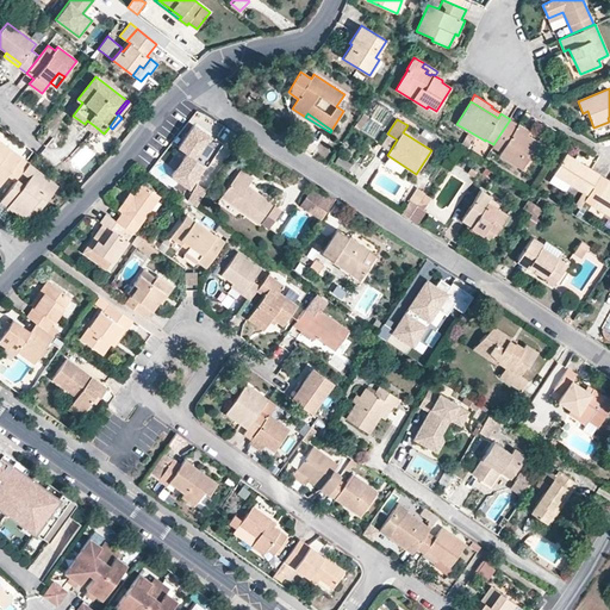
[(522,169),(539,142),(527,135),(516,129),(518,124),(510,119),(493,144),(492,147),(500,153),(499,155),(522,169)]
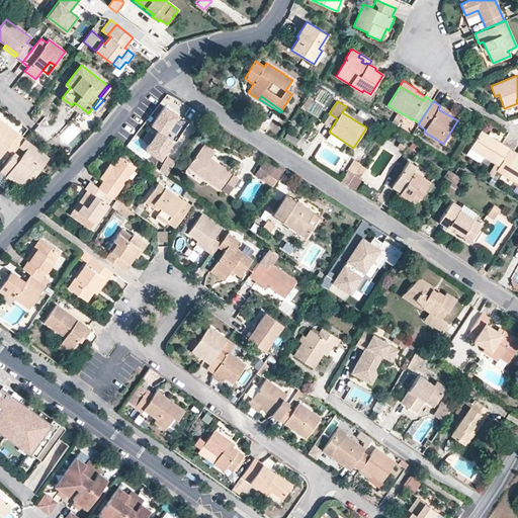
[(55,114),(68,121),(75,110),(62,102),(55,114)]
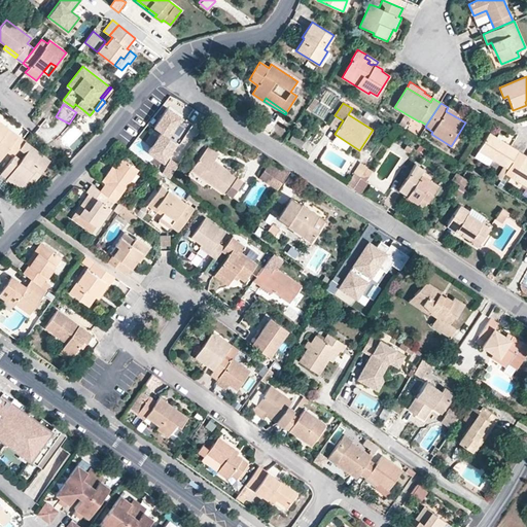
[(75,104),(73,107),(81,114),(83,110),(75,104)]
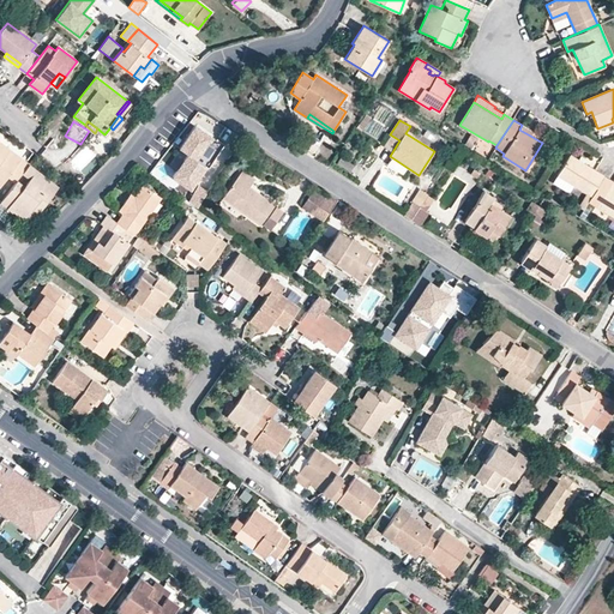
[(533,132),(522,125),(519,130),(530,136),(533,132)]
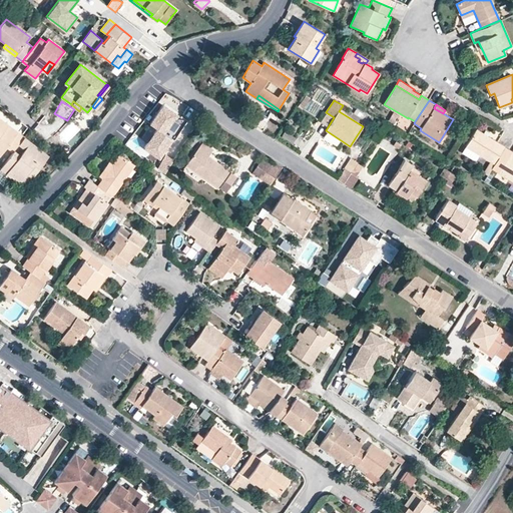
[(149,124),(157,129),(163,133),(176,114),(162,105),(149,124)]
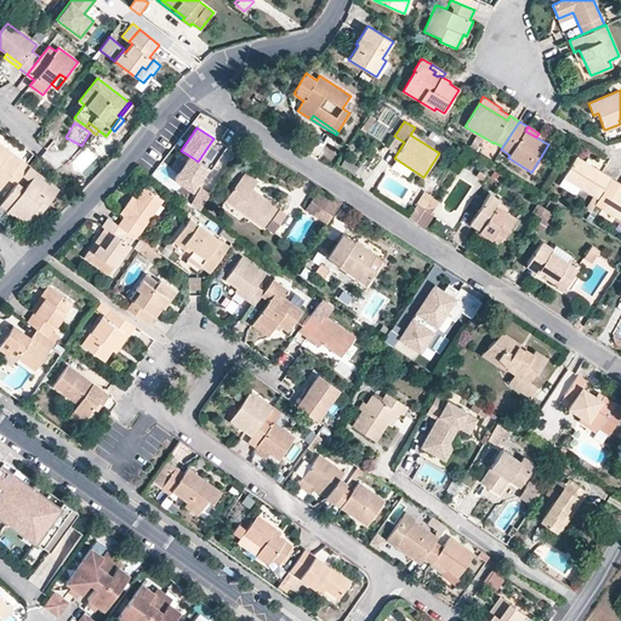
[(397,154),(404,142),(394,136),(386,148),(397,154)]
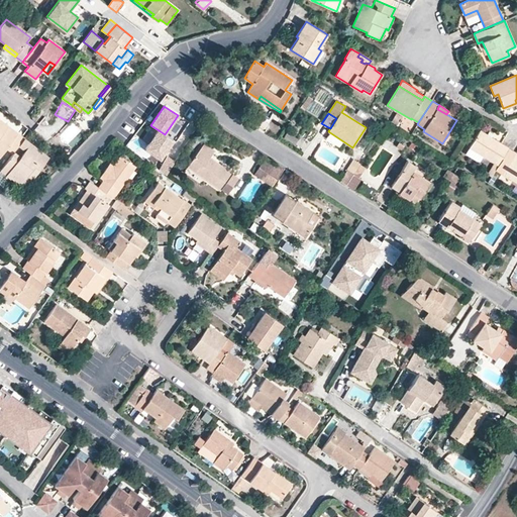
[(397,124),(402,117),(396,113),(392,121),(397,124)]
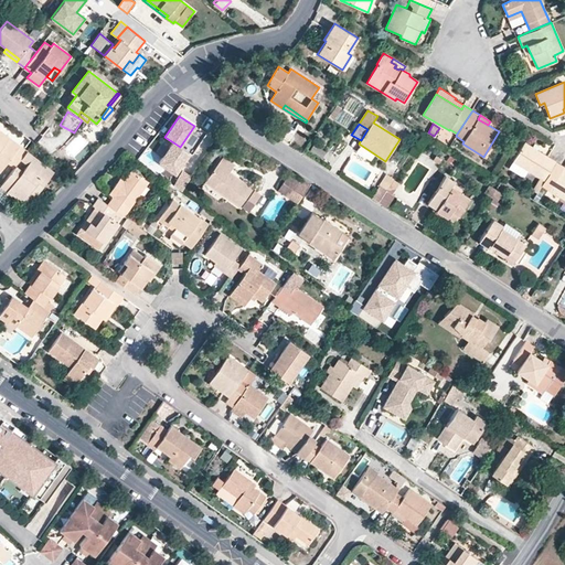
[(27,151),(12,139),(9,144),(6,141),(9,137),(0,129),(0,164),(3,168),(8,162),(14,168),(16,166),(20,159),(27,151)]
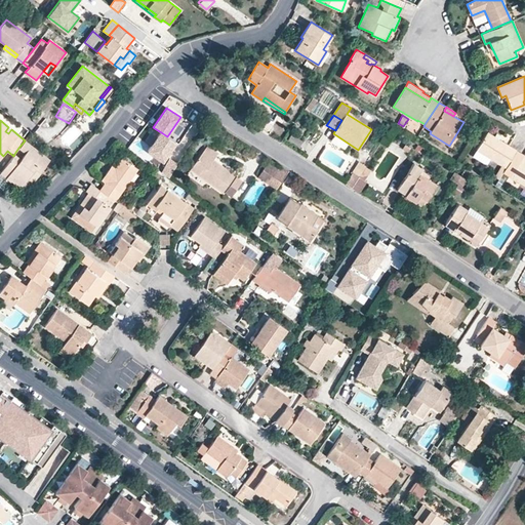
[(167,136),(161,132),(148,151),(163,161),(175,142),(167,136)]
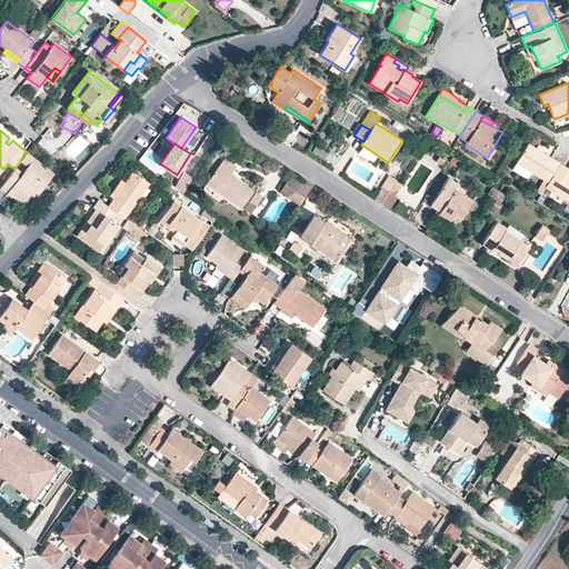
[(536,148),(528,143),(517,162),(531,171),(543,179),(537,191),(541,193),(545,187),(560,162),(540,151),(539,150),(536,148)]
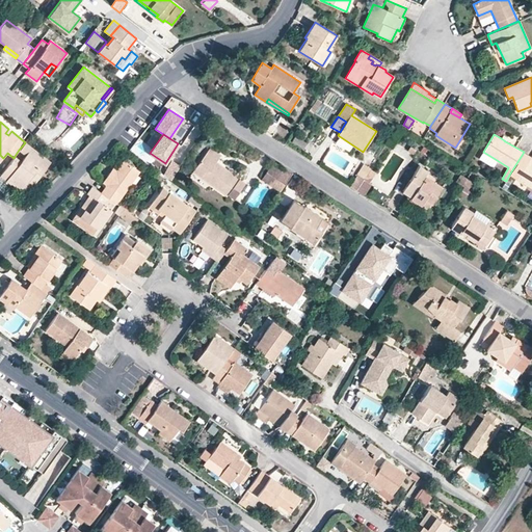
[(307,143),(295,136),(291,141),(303,150),(307,143)]
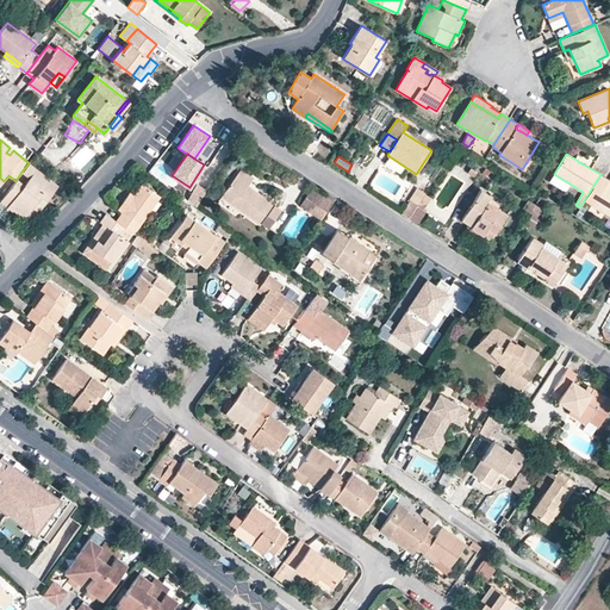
[(24,184),(17,179),(16,181),(0,200),(8,206),(11,203),(16,205),(13,209),(20,213),(26,215),(36,203),(42,206),(58,185),(29,163),(22,172),(29,178),(24,184)]
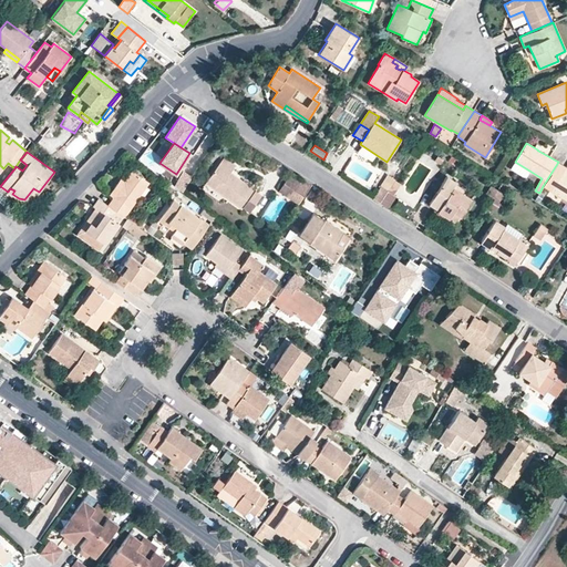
[(255,191),(230,173),(236,165),(224,156),(206,183),(241,208),(244,206),(250,210),(260,197),(254,193),(255,191)]
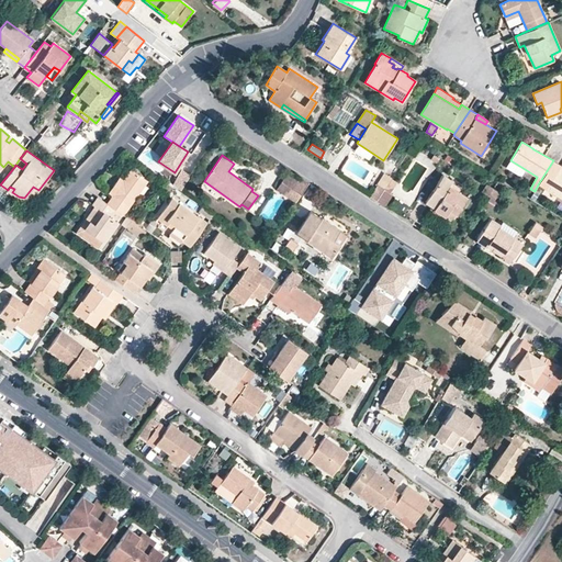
[(525,169),(510,160),(506,167),(521,176),(525,169)]
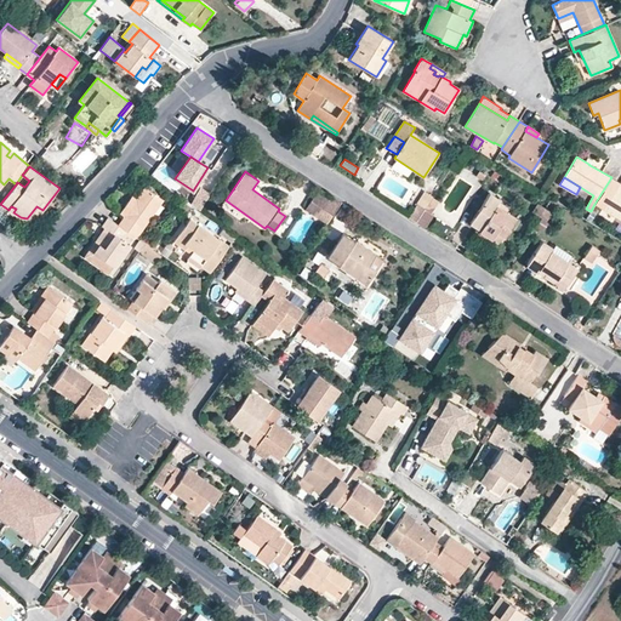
[(620,220),(620,183),(611,177),(594,204),(620,220)]
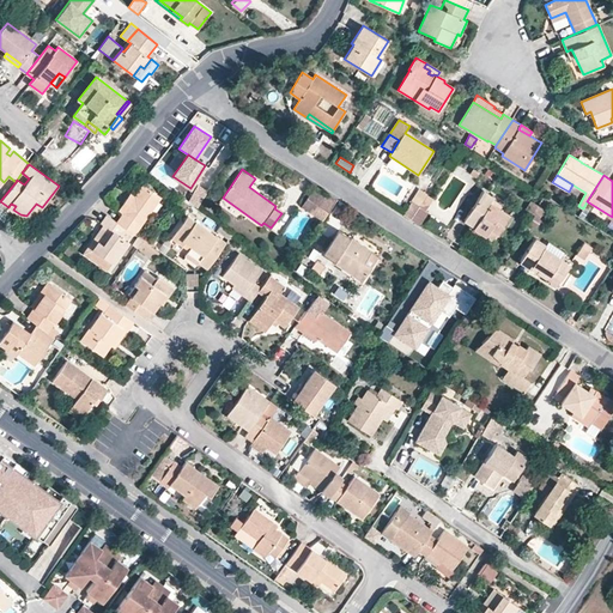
[(144,184),(135,196),(131,202),(126,199),(119,210),(123,213),(117,222),(133,234),(134,235),(162,196),(144,184)]
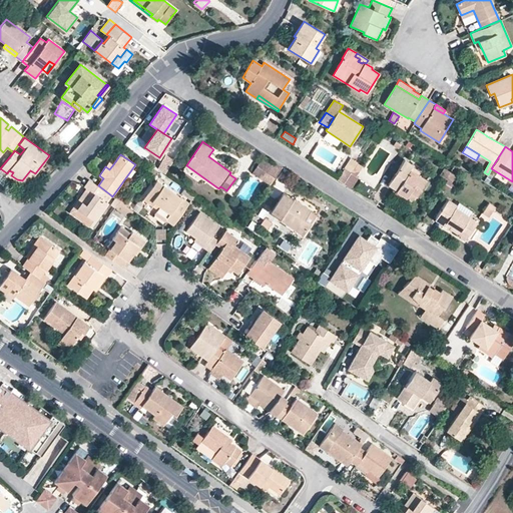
[(164,174),(173,160),(165,155),(157,168),(164,174)]
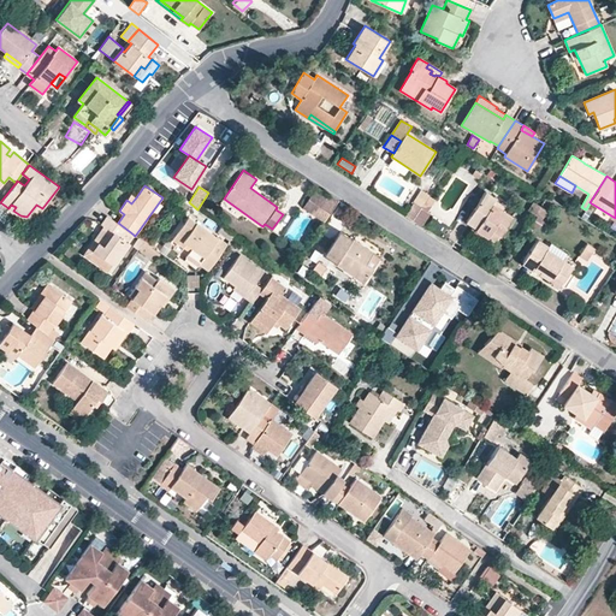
[(421,207),(428,195),(421,190),(413,202),(421,207)]
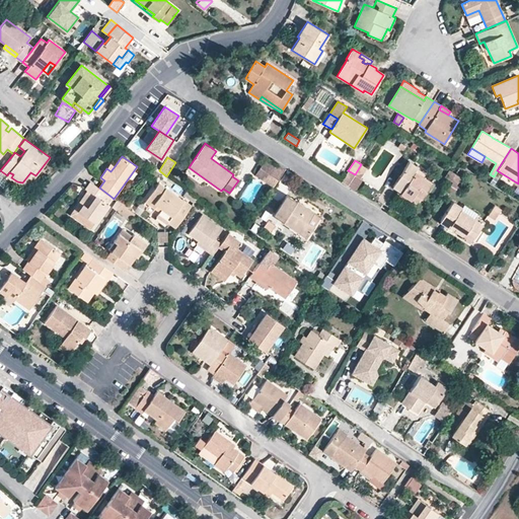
[(418,204),(431,182),(415,171),(418,167),(409,161),(392,187),(400,192),(398,196),(409,202),(411,200),(418,204)]
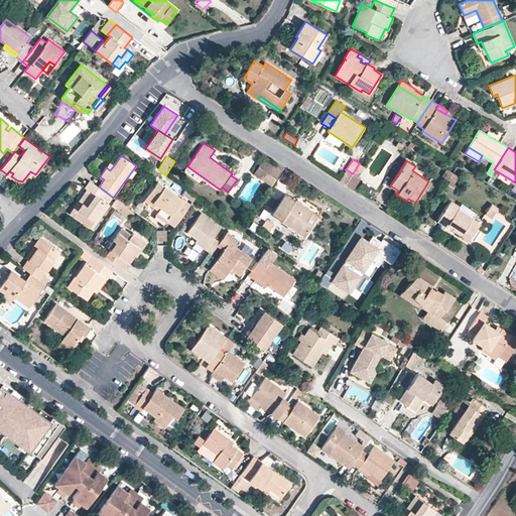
[(358,177),(365,167),(359,163),(353,173),(358,177)]
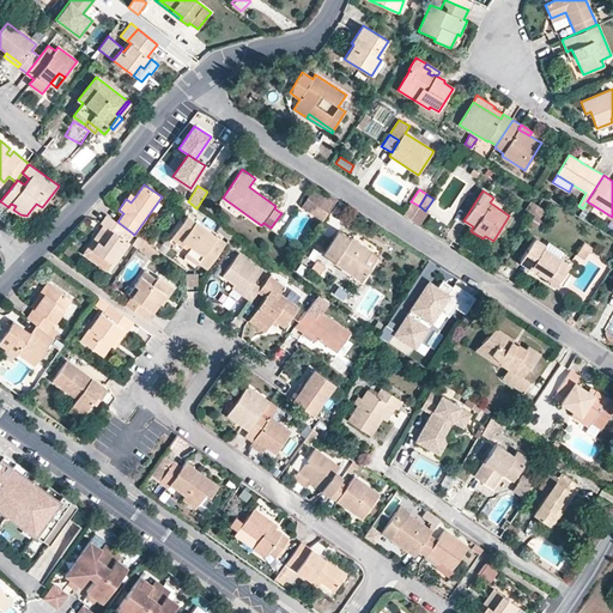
[(323,208),(310,200),(304,208),(317,217),(323,208)]
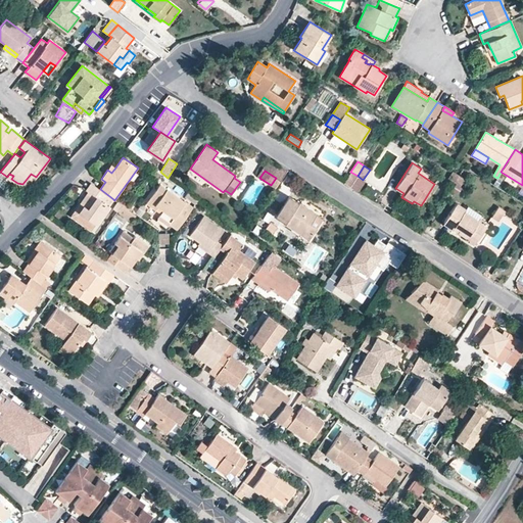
[(447,178),(459,183),(463,177),(452,171),(447,178)]
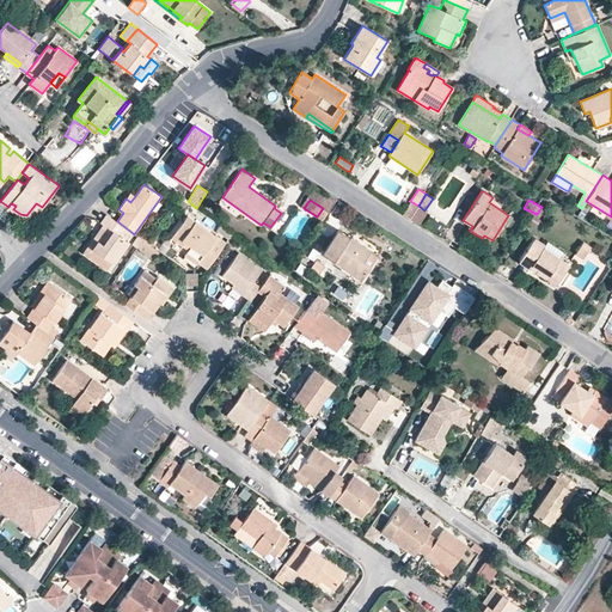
[(32,219),(42,207),(36,203),(26,215),(32,219)]
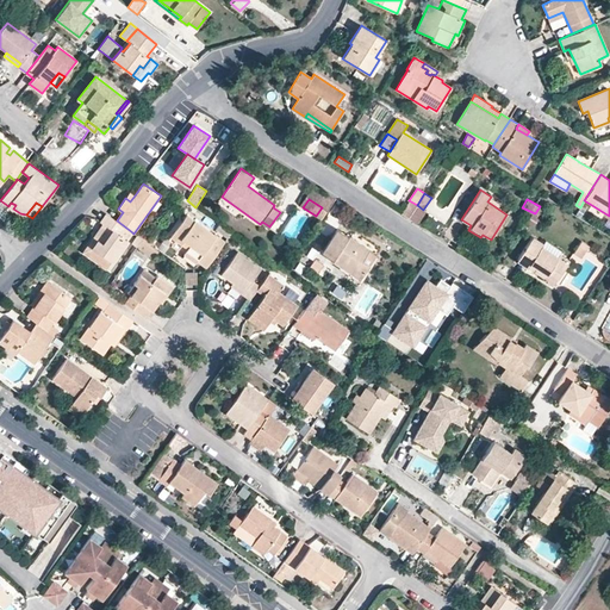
[(112,262),(92,248),(112,218),(107,213),(100,223),(103,224),(82,251),(106,268),(112,262)]
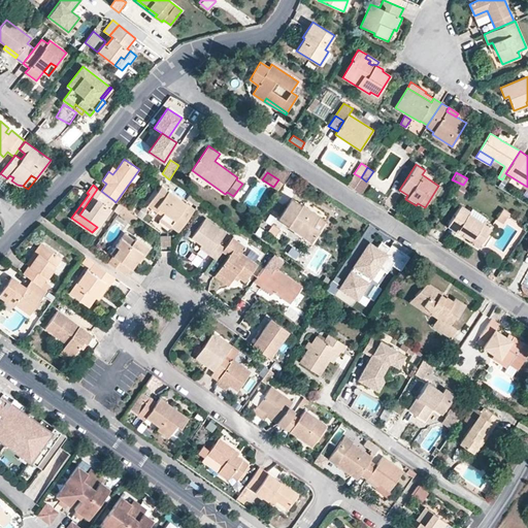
[(195,209),(161,186),(147,204),(158,211),(162,216),(161,217),(172,225),(171,226),(178,231),(195,209)]
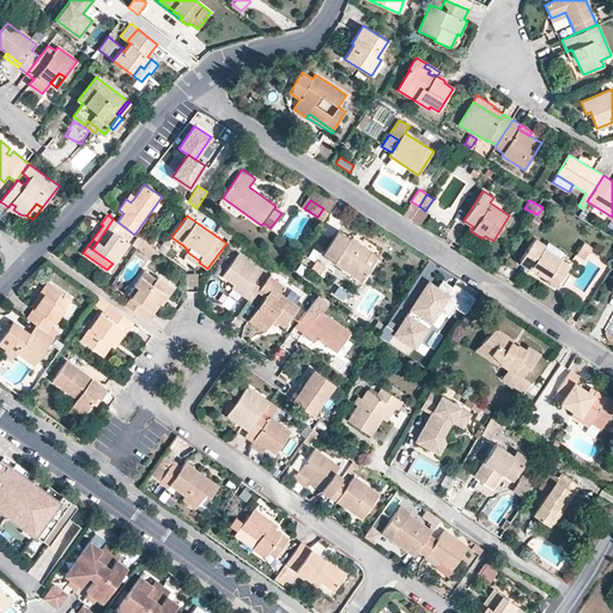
[(117,222),(113,219),(92,249),(113,263),(133,234),(117,222)]
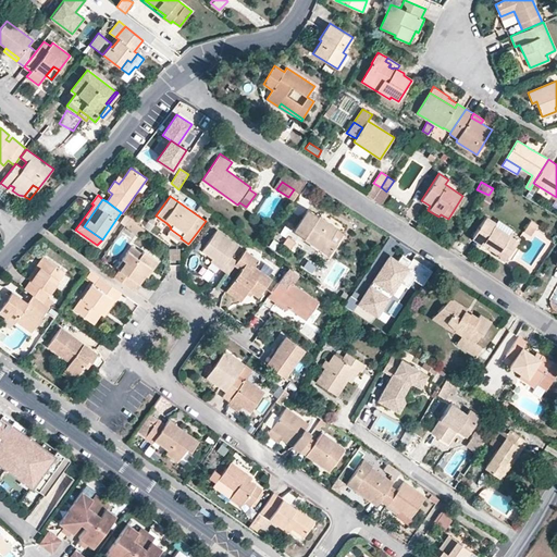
[(343,232),(307,208),(293,231),(292,230),(283,245),(293,251),(302,236),(329,254),(343,232)]
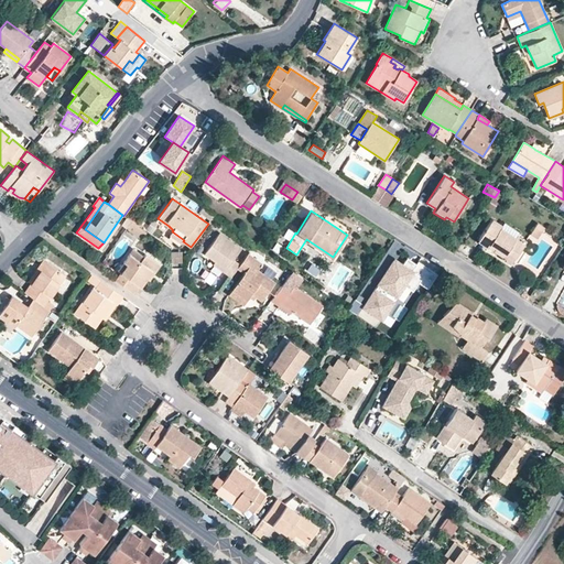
[(492,250),(503,257),(507,251),(516,258),(527,241),(518,236),(516,238),(500,228),(501,225),(491,219),(478,240),(488,247),(490,243),(495,247),(492,250)]
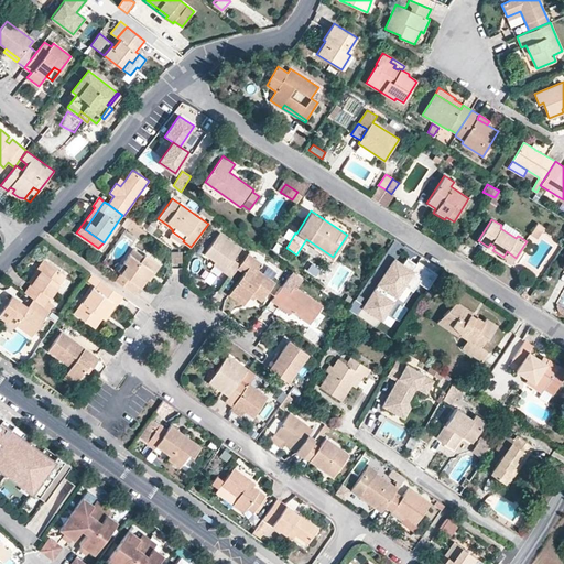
[(141,240),(147,232),(132,221),(127,229),(141,240)]
